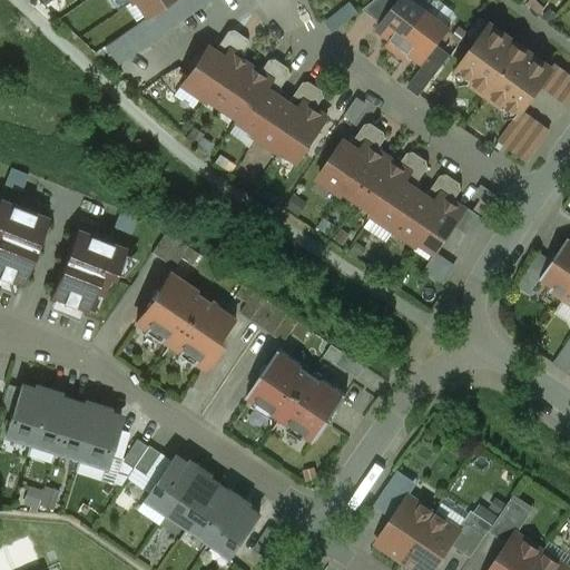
[(169,0),(149,15),(102,47),(117,67),(209,0),(169,0)]
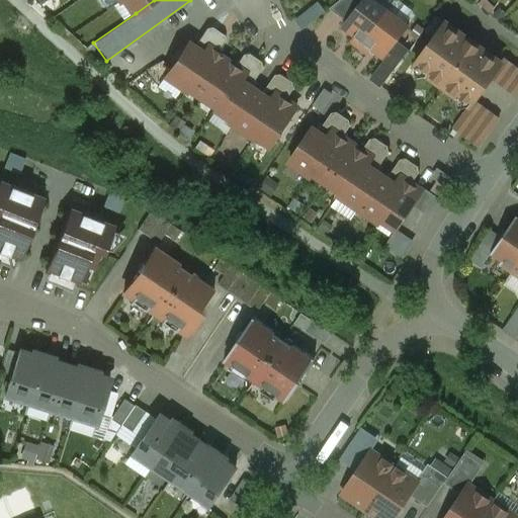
[(126,0),(136,13),(154,0),(126,0)]
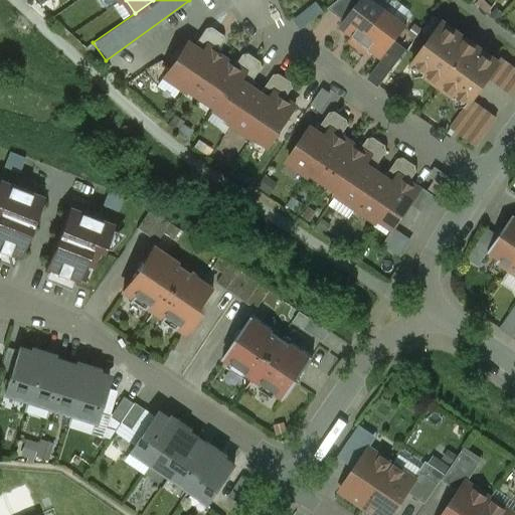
[(338,0),(328,9),(343,21),(359,0),(338,0)]
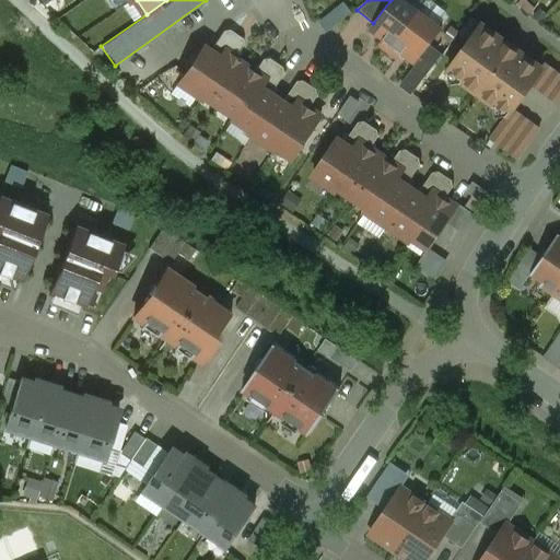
[(404,0),(391,0),(373,23),(374,24),(370,28),(378,35),(383,38),(378,45),(388,53),(420,12),(404,0)]
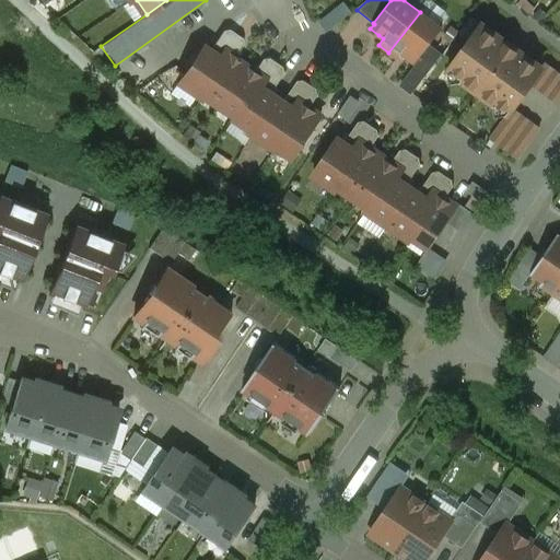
[(336,9),(319,21),(328,31),(343,19),(336,9)]
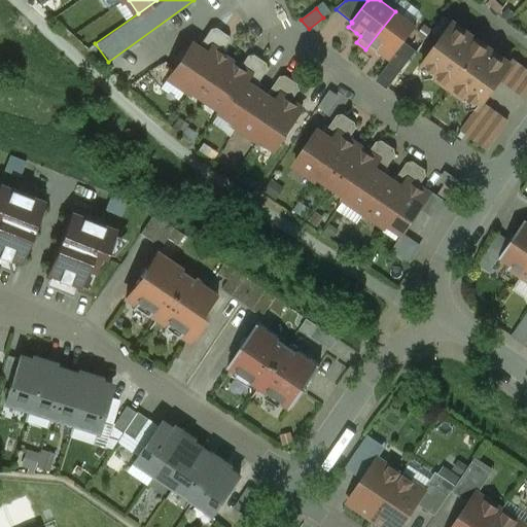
[(415,27),(395,11),(365,49),(373,55),(377,48),(390,59),(393,55),(393,56),(403,42),(415,27)]
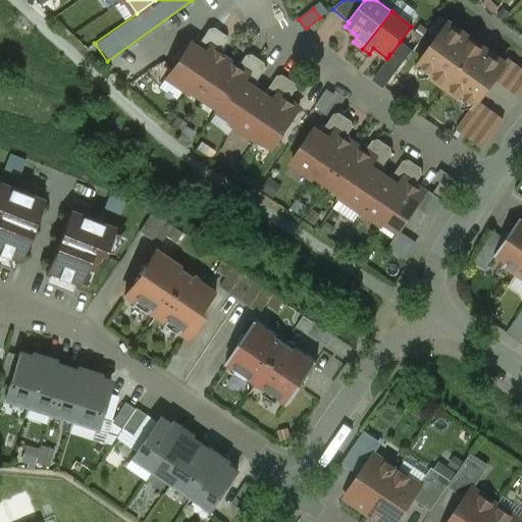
[(473,41),(449,22),(417,66),(473,107),(478,101),(493,80),(505,63),(480,46),(479,47),(475,45),(472,42),(473,41)]
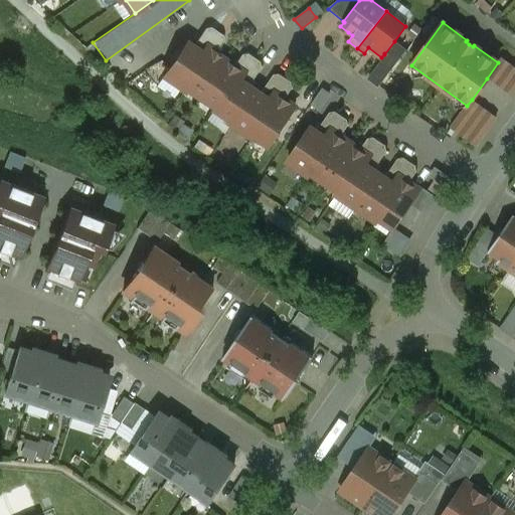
[(183,91),(187,83),(197,69),(192,66),(215,31),(209,27),(204,28),(192,46),(186,42),(162,76),(183,91)]
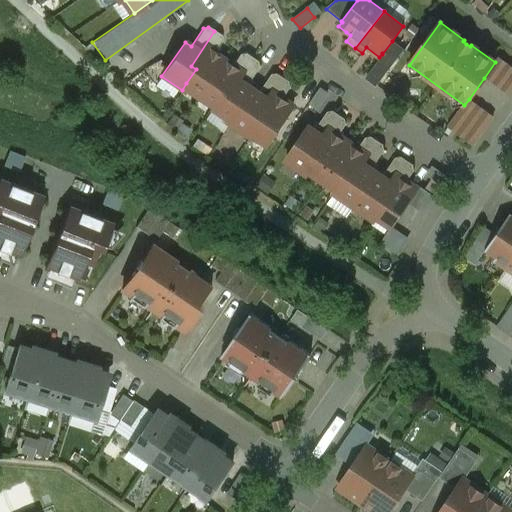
[(186,83),(201,93),(224,59),(214,53),(221,42),(221,35),(214,31),(191,66),(196,69),(186,83)]
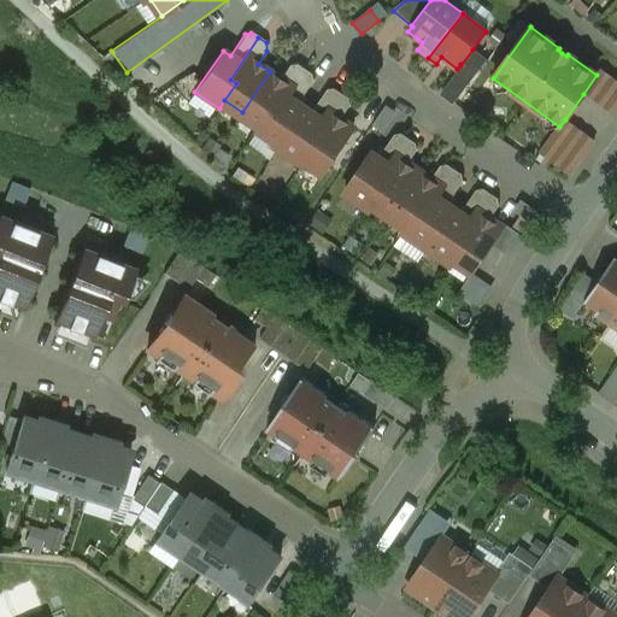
[(486,59),(472,50),(460,65),(462,65),(441,93),(454,103),(486,59)]
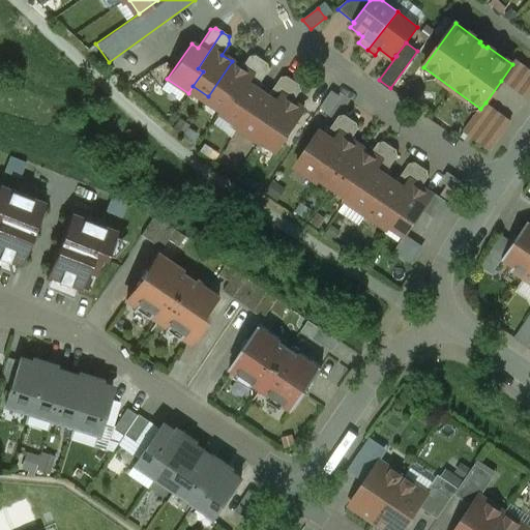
[(208,96),(223,107),(232,92),(237,95),(263,60),(256,55),(249,56),(242,68),(232,61),(208,96)]
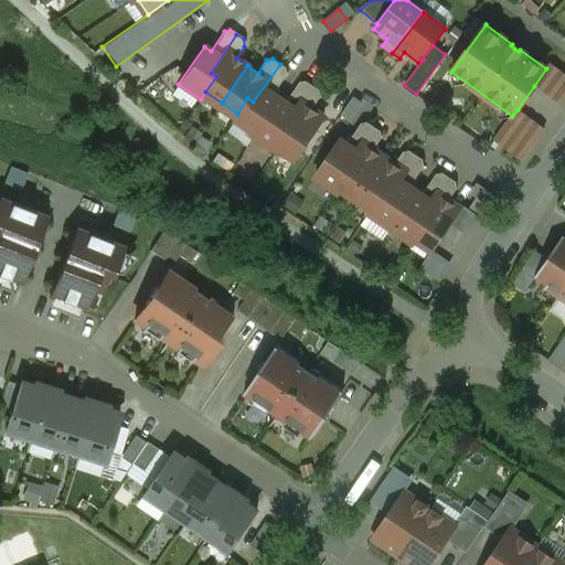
[(233,120),(255,136),(279,98),(274,94),(287,74),(286,67),(280,64),(253,102),(247,98),(237,114),(233,120)]
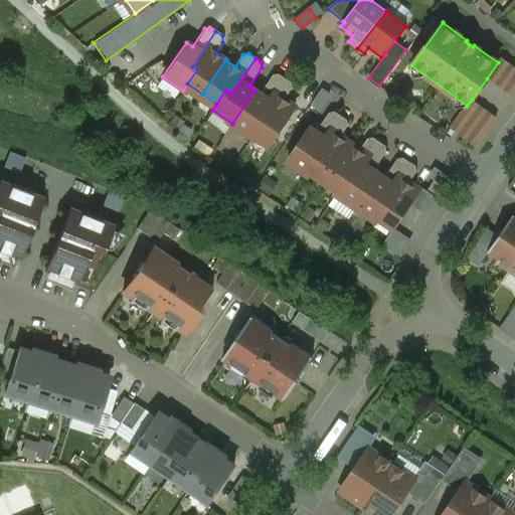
[(498,62),(487,78),(512,96),(514,92),(514,68),(501,58),(498,62)]
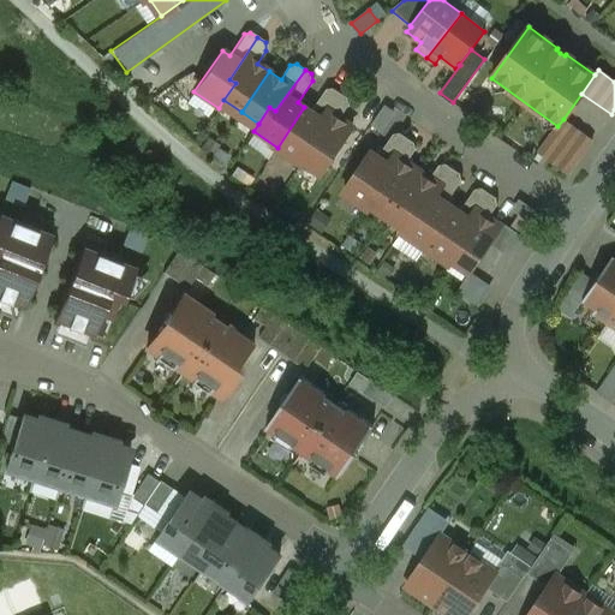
[(300,163),(306,155),(318,139),(311,135),(339,93),(333,88),(327,89),(311,112),(304,107),(278,148),(300,163)]
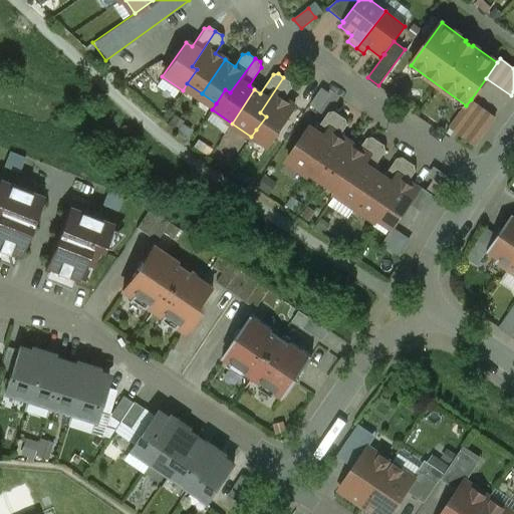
[(290,82),(283,77),(260,112),(266,116),(256,130),(272,141),(294,106),(284,99),(291,88),(290,82)]
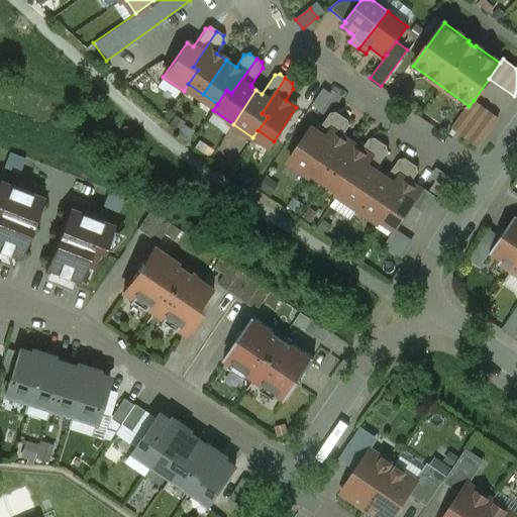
[(323,89),(311,105),(320,111),(332,95),(323,89)]
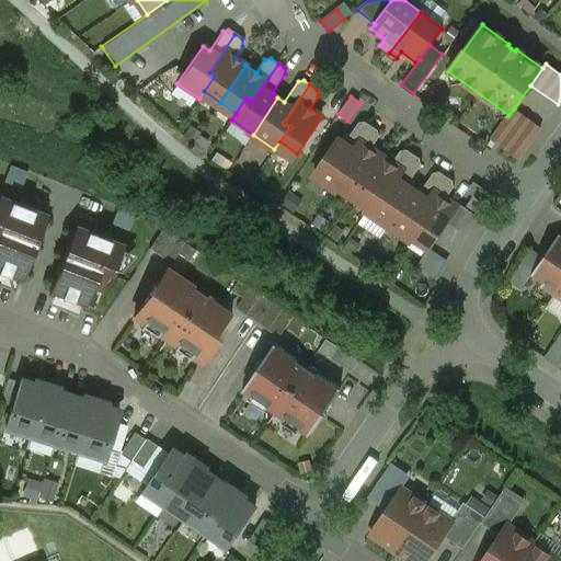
[(514,109),(508,115),(491,139),(516,158),(539,128),(514,109)]
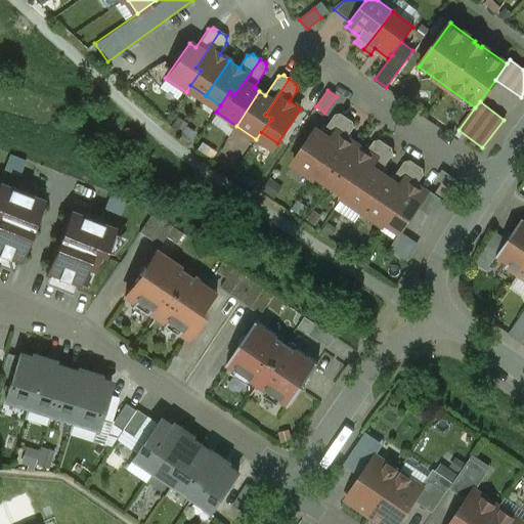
[(313,178),(318,172),(328,157),(321,154),(346,117),(344,116),(341,114),(335,115),(322,133),(316,129),(292,165),(313,178)]
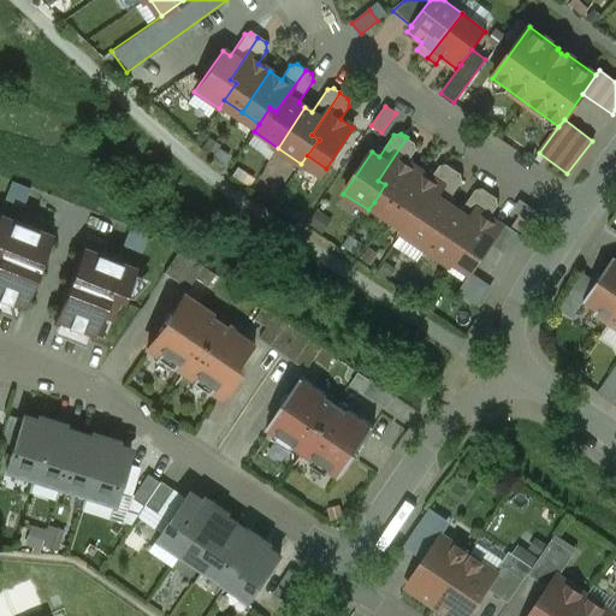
[(374,202),(391,213),(419,172),(407,164),(416,150),(415,143),(407,137),(378,181),(385,184),(374,202)]
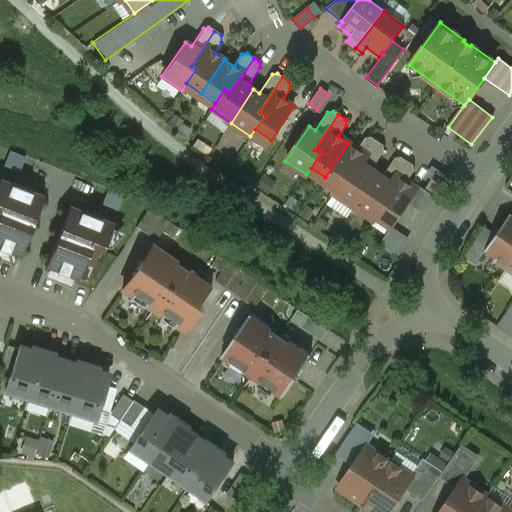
[(325,177),(338,186),(348,173),(352,177),(377,141),(370,137),(365,138),(357,149),(348,143),(325,177)]
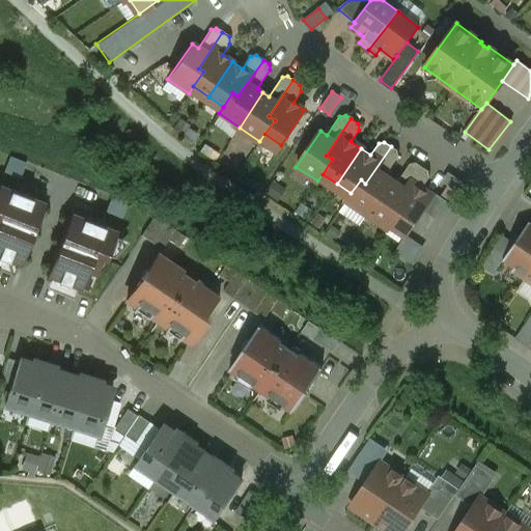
[(346,200),(367,214),(391,178),(386,175),(398,156),(397,150),(391,146),(365,184),(361,179),(351,193),(346,200)]
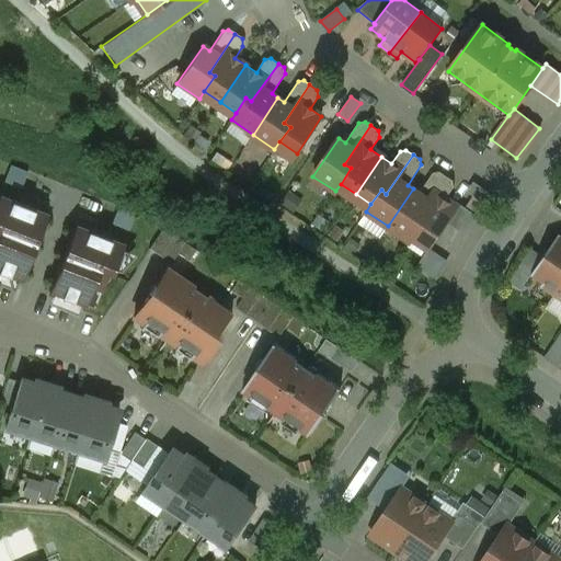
[(410,241),(415,233),(425,219),(419,214),(445,175),(438,172),(433,173),(419,193),(413,189),(388,226),(410,241)]
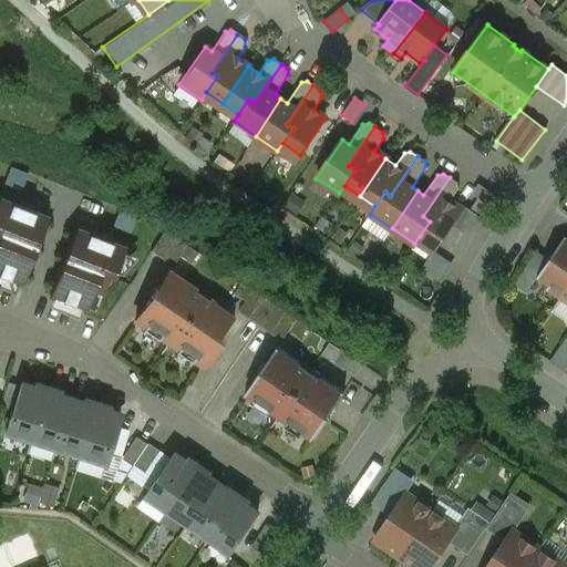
[(435,247),(450,226),(462,209),(450,202),(459,189),(456,183),(450,177),(423,216),(430,222),(420,236),(435,247)]
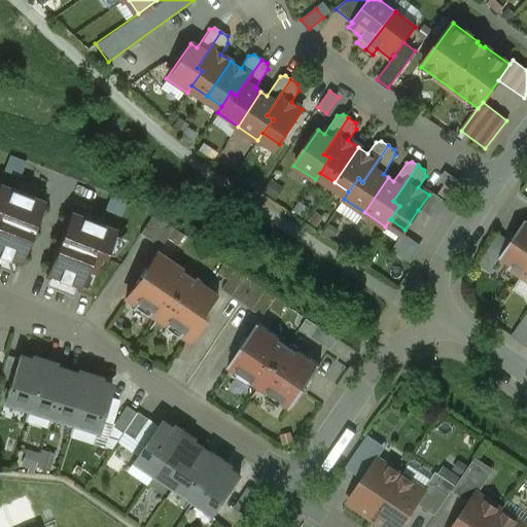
[(44,202),(0,183),(0,256),(20,265),(44,202)]
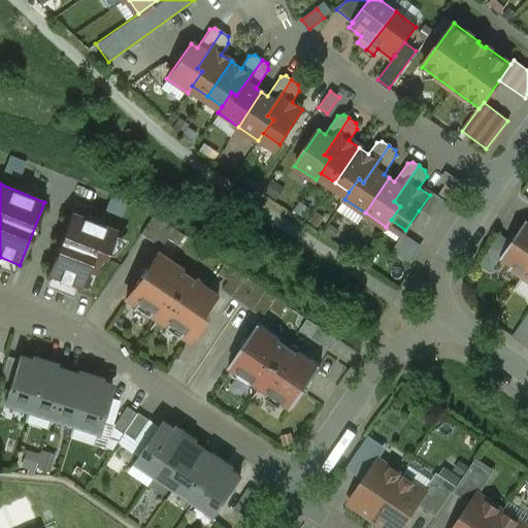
[(431,192),(430,195),(419,210),(439,223),(452,204),(431,192)]
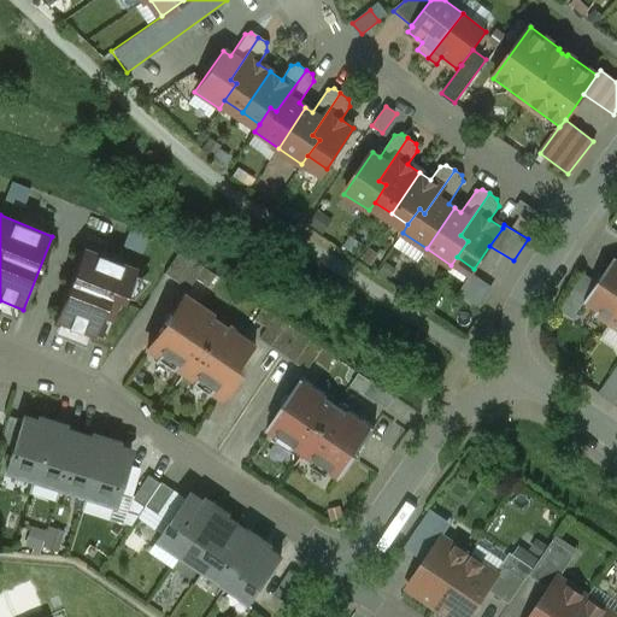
[(83,248),(53,322),(93,338),(101,317),(111,321),(118,301),(123,303),(136,269),(83,248)]
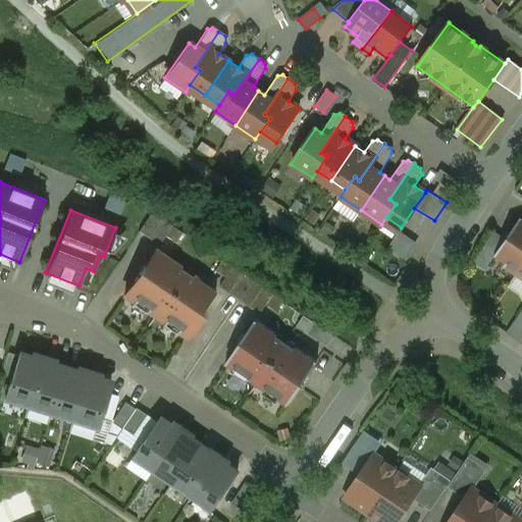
[(171,226),(151,212),(138,232),(158,246),(164,237),(171,226)]
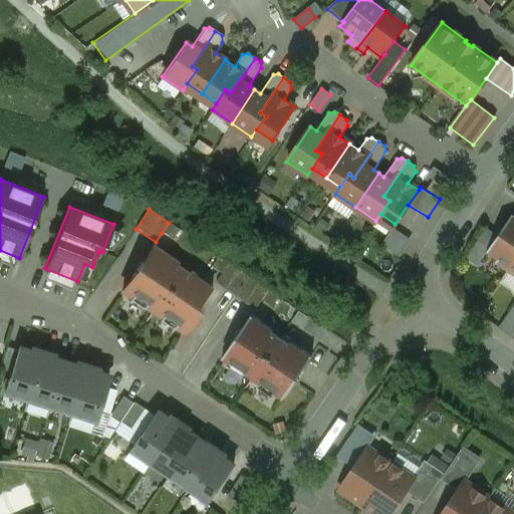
[(494,263),(507,272),(513,262),(513,216),(512,215),(497,236),(486,253),(496,260),(494,263)]
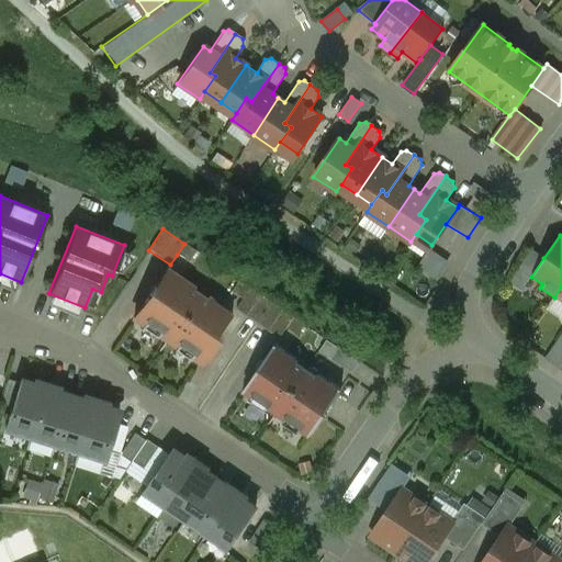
[(195,251),(184,244),(177,255),(188,261),(195,251)]
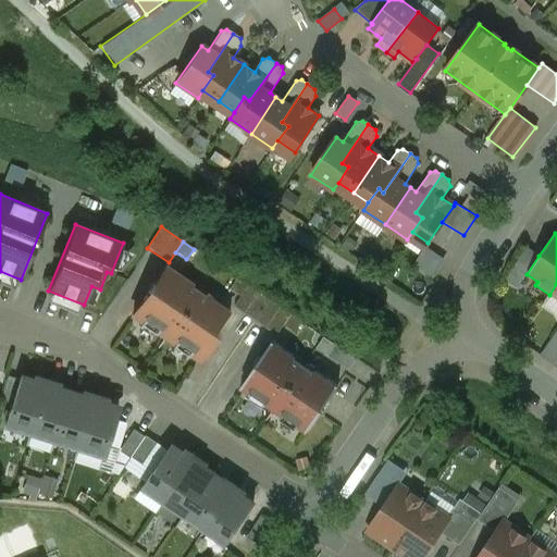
[(445,261),(424,248),(412,265),(433,279),(445,261)]
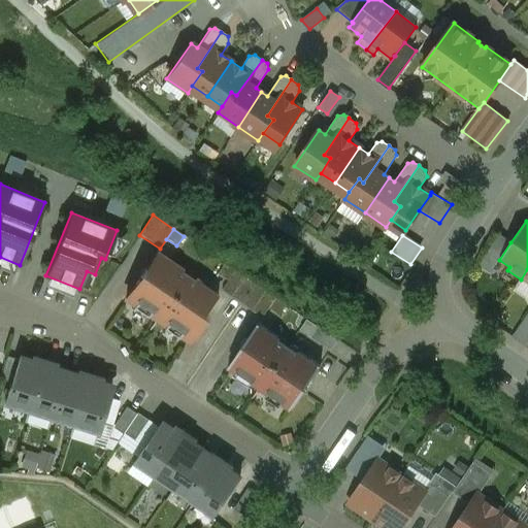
[(510,242),(499,235),(477,266),(490,273),(499,260),(510,242)]
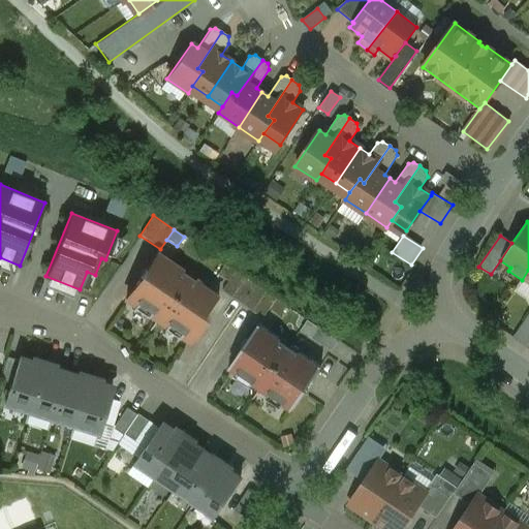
[(178,270),(156,254),(125,300),(133,305),(132,308),(147,317),(148,315),(156,320),(185,279),(176,273),(178,270)]
